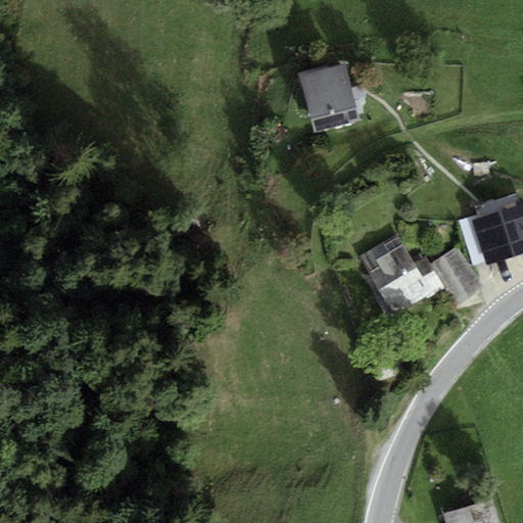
[(345,63),(300,75),(312,121),(357,109),(345,63)]
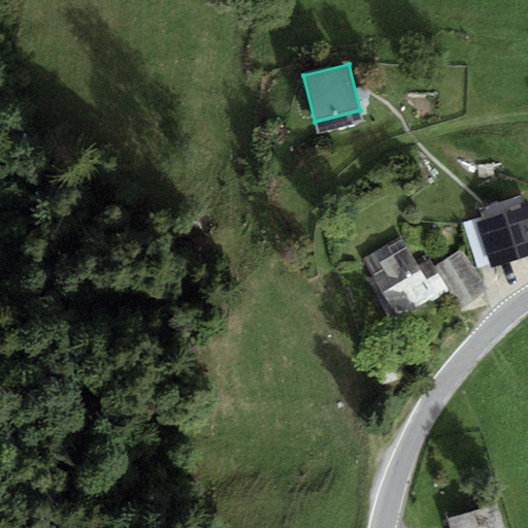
[(463,223),(476,268),(496,263),(483,217),(463,223)]
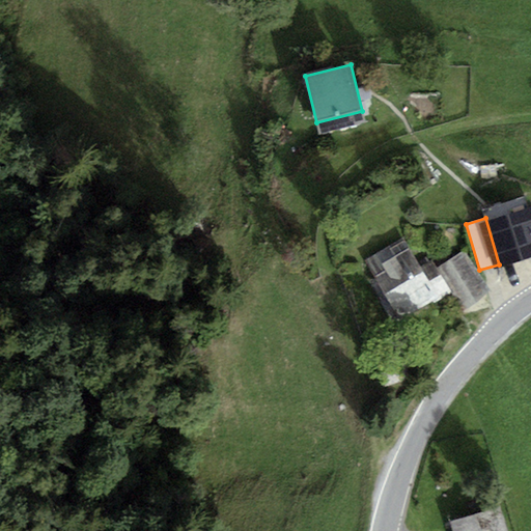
[(363,260),(399,323),(450,294),(431,261),(420,268),(402,238),(363,260)]
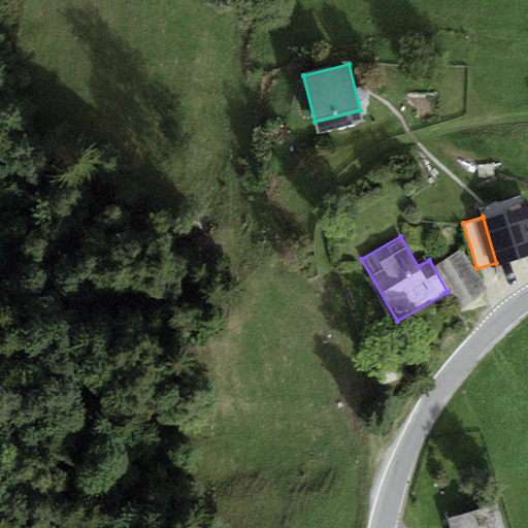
[(461,250),(435,266),(461,307),(487,292),(461,250)]
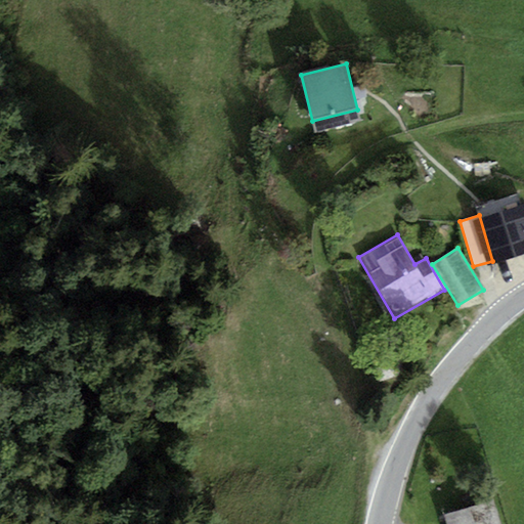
[(506,523),(501,507),(453,518),(454,523),(506,523)]
